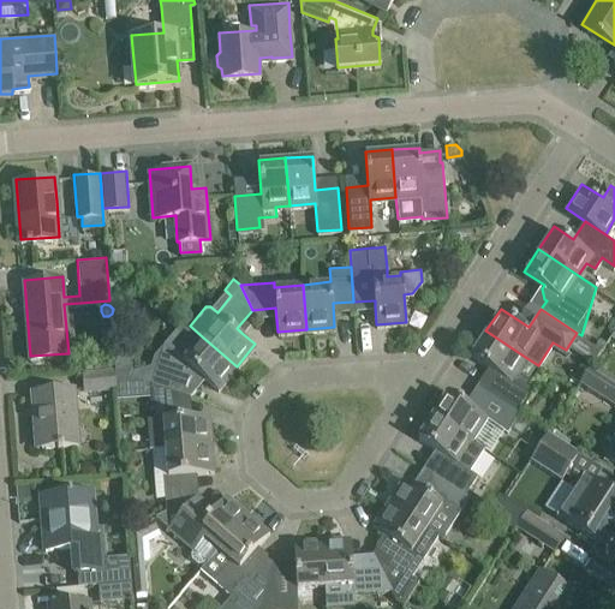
[(218,388),(237,366),(190,326),(181,320),(163,340),(150,378),(179,389),(196,369),(218,388)]
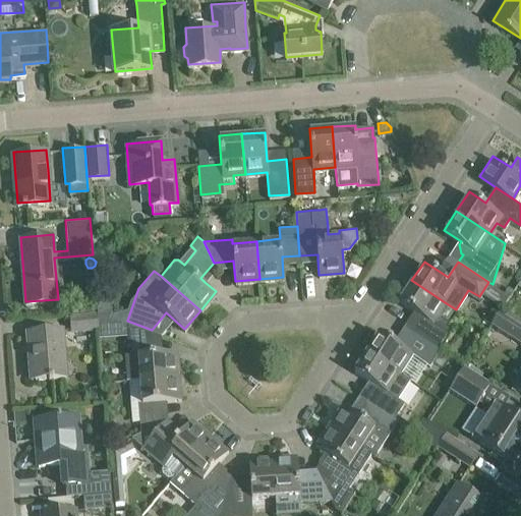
[(438,312),(445,302),(411,280),(399,299),(414,309),(404,325),(440,348),(456,324),(438,312)]
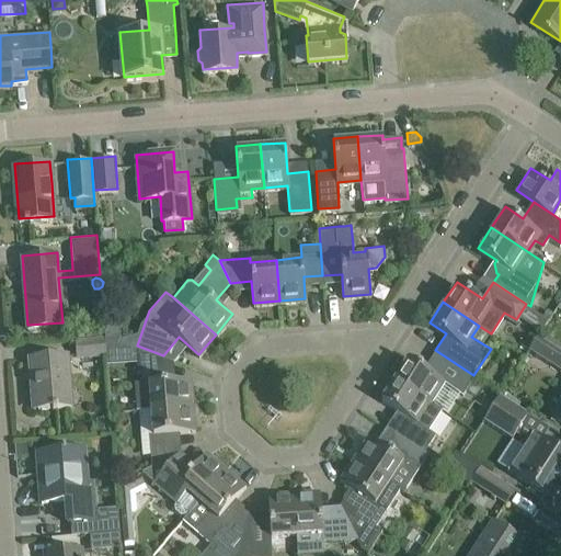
[(547,306),(542,314),(548,317),(552,310),(547,306)]
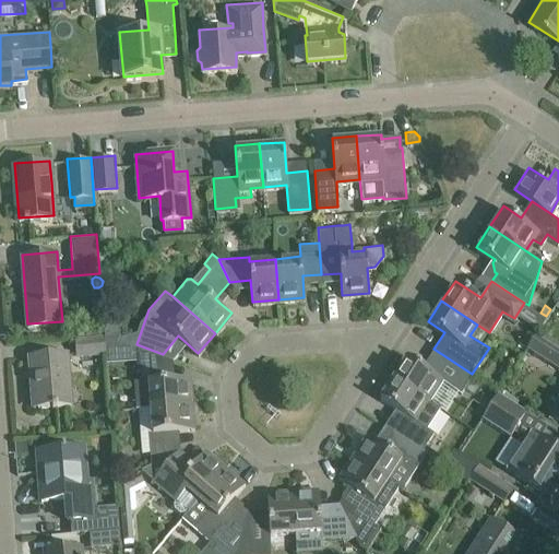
[(116,317),(104,318),(105,333),(117,338),(120,328),(116,317)]
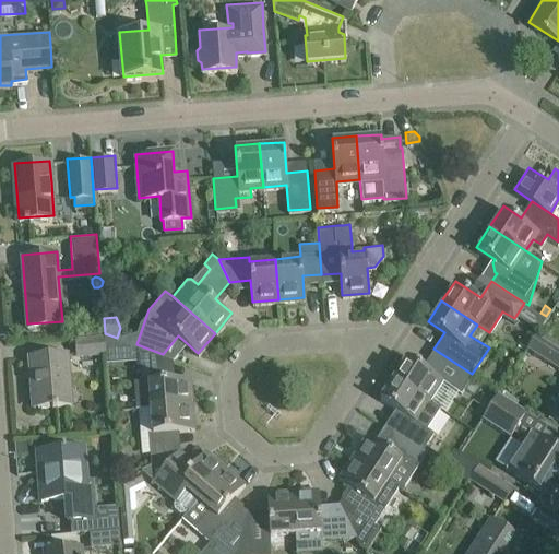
[(558,365),(558,346),(535,331),(525,345),(558,367),(558,365)]
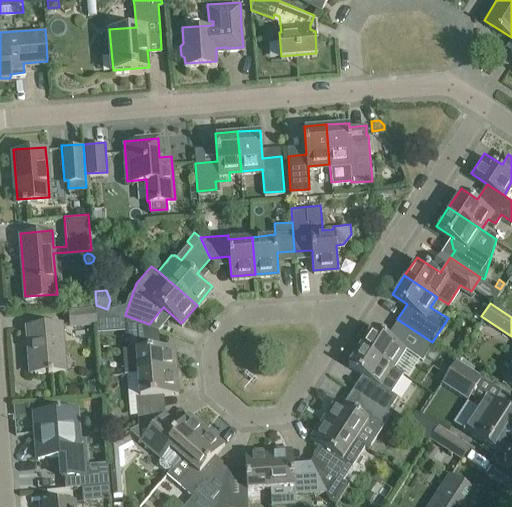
[(69,310),(70,325),(97,323),(95,308),(69,310)]
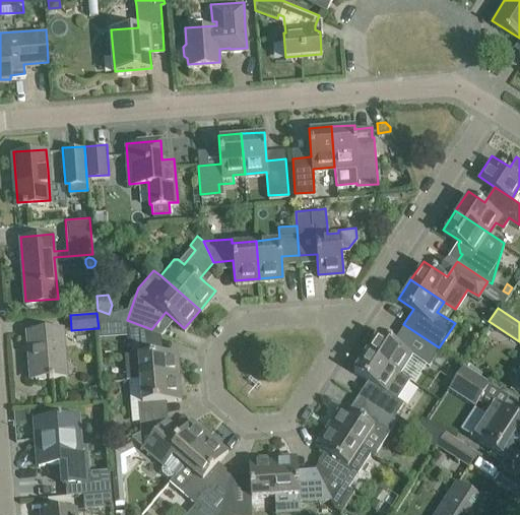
[(150,329),(151,329),(127,320),(129,352),(125,353),(127,377),(139,376),(179,373),(177,348),(152,350),(150,329)]
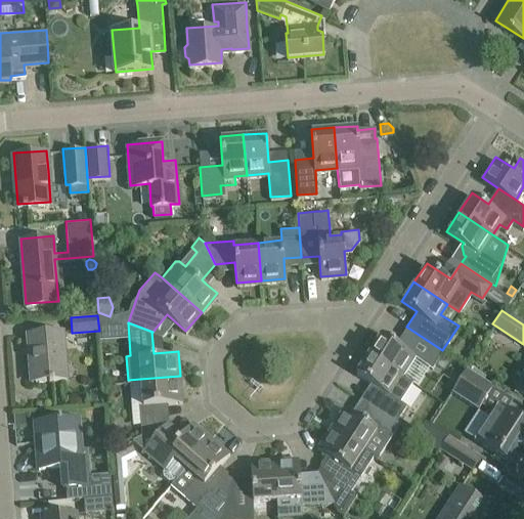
[(433,365),(442,350),(406,327),(396,342),(381,332),(368,351),(402,374),(411,380),(417,383),(430,363),(433,365)]
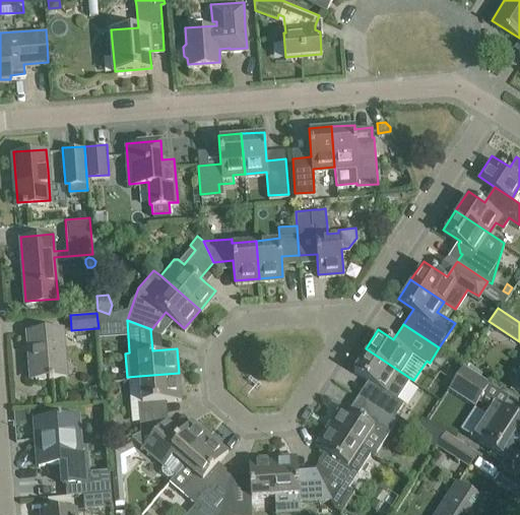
[(35,376),(48,375),(65,373),(62,326),(27,329),(28,344),(33,344),(35,376)]
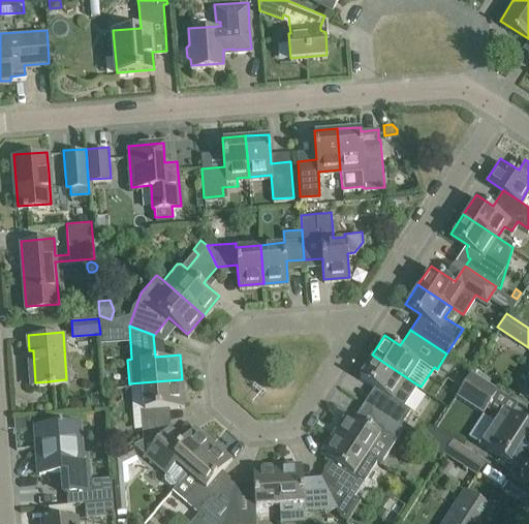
[(383,391),(374,405),(404,425),(413,431),(415,428),(402,420),(410,407),(403,403),(415,383),(406,377),(372,355),(360,374),(383,391)]
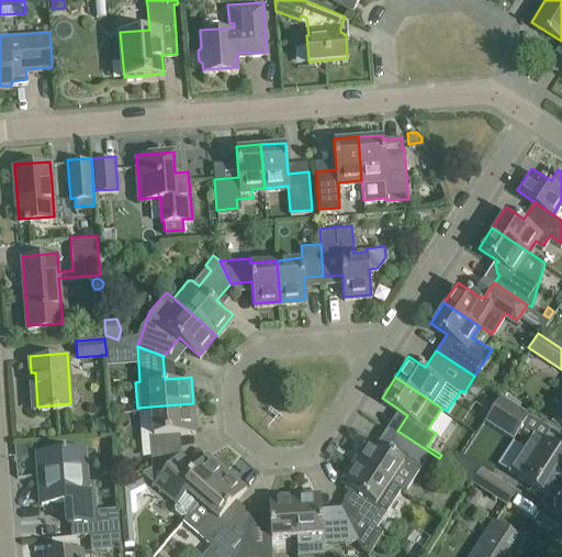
[(561,382),(561,386),(561,397),(552,413),(561,419),(561,382)]
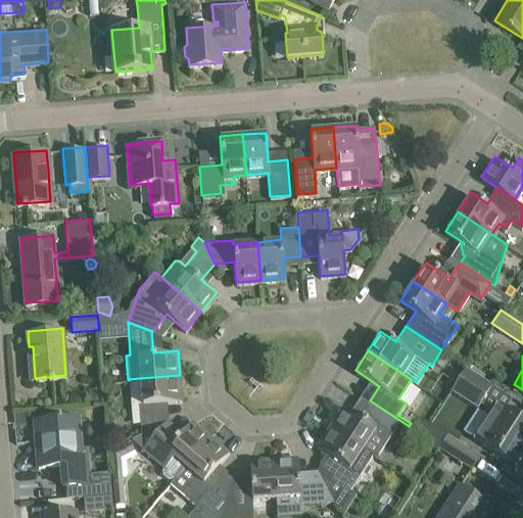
[(477,407),(492,382),(465,365),(449,388),(477,407)]
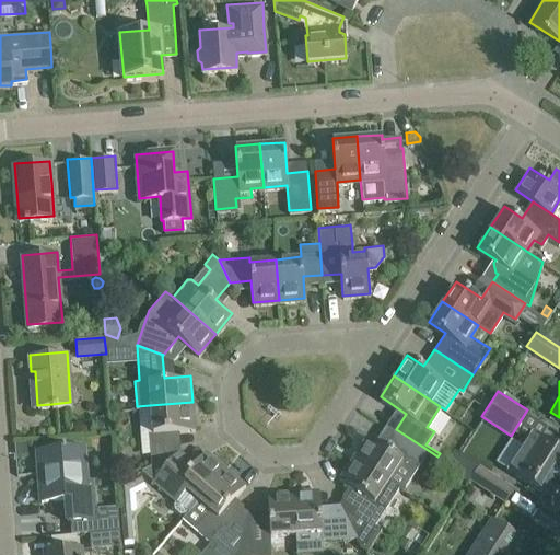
[(152,431),(149,431),(150,451),(151,463),(174,451),(173,429),(179,429),(195,428),(193,402),(150,405),(152,431)]
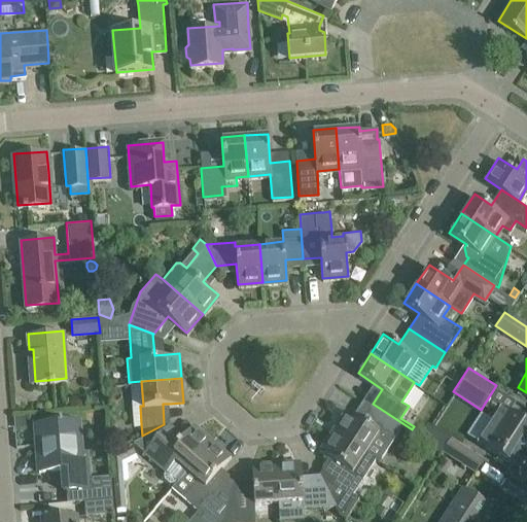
[(402,423),(373,404),(362,419),(346,408),(331,428),(375,456),(379,459),(398,430),(402,423)]
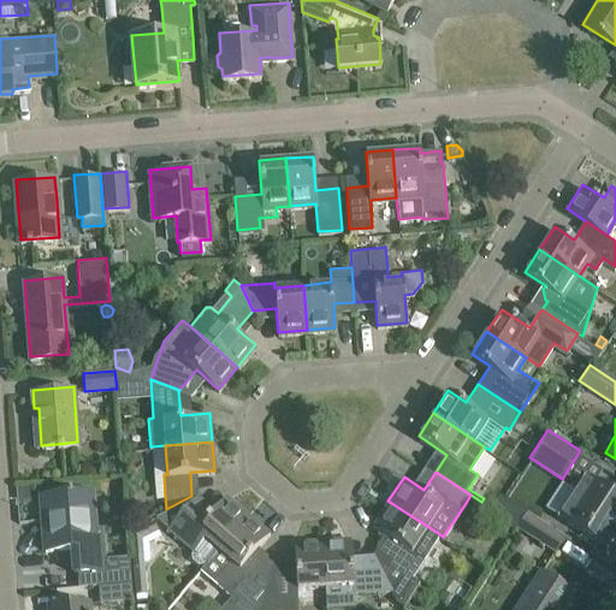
[(615,532),(615,493),(611,491),(581,474),(556,516),(608,546),(615,532)]
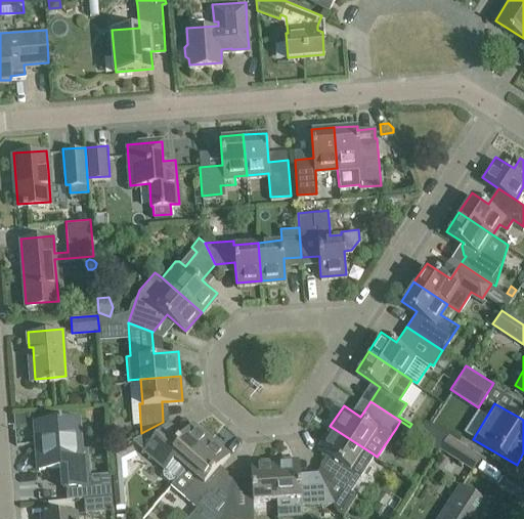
[(64,483),(84,482),(88,481),(85,446),(76,447),(73,418),(40,420),(41,436),(36,437),(38,466),(62,464),(64,483)]
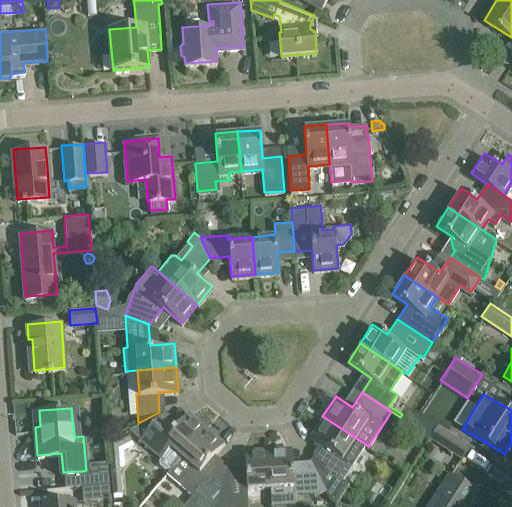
[(159,412),(138,423),(129,428),(160,457),(159,459),(159,463),(164,467),(168,467),(170,465),(171,466),(182,453),(206,426),(188,410),(175,425),(159,412)]
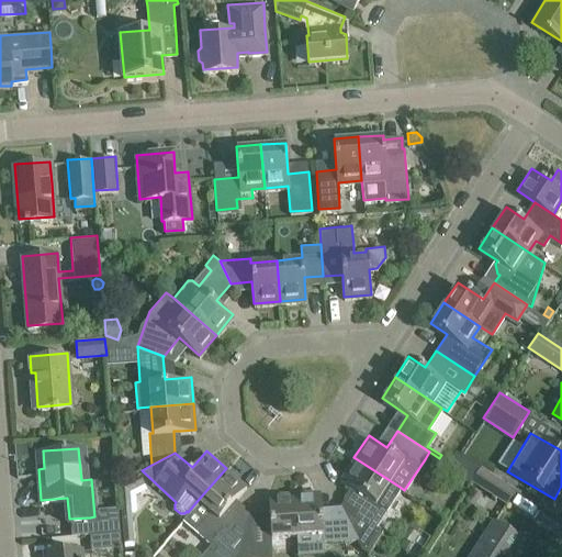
[(375,525),(400,487),(353,457),(340,479),(358,491),(344,512),(343,512),(357,539),(360,547),(368,553),(382,530),(375,525)]
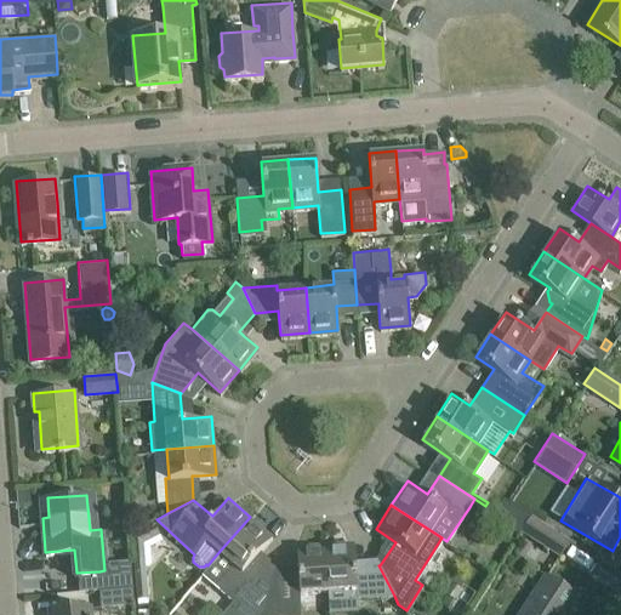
[(569,539),(539,518),(530,513),(522,528),(529,533),(528,535),(558,554),(569,539)]
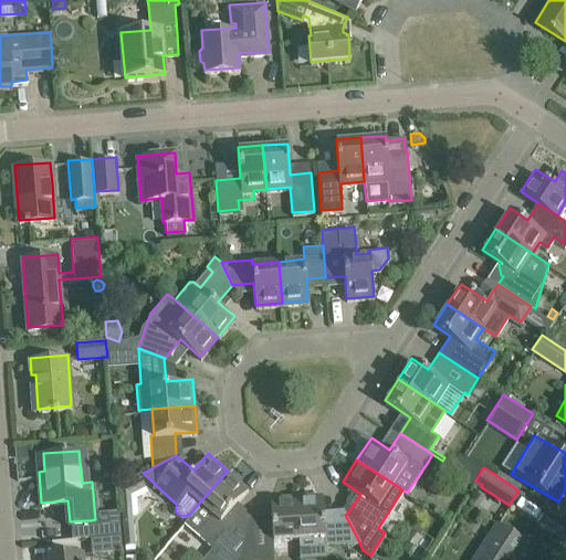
[(190,515),(186,520),(196,529),(213,545),(200,559),(201,559),(233,559),(250,518),(237,514),(241,503),(237,499),(248,487),(228,471),(201,500),(190,515)]
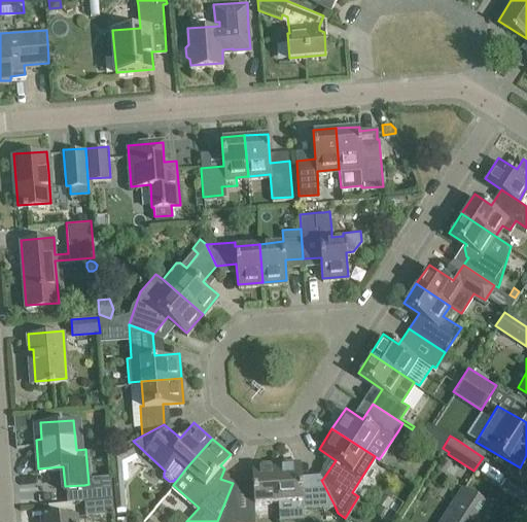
[(131,444),(111,454),(115,507),(126,506),(125,499),(127,498),(127,495),(125,495),(125,491),(126,491),(126,487),(124,487),(123,477),(125,477),(125,473),(123,473),(123,468),(124,468),(124,464),(121,464),(121,459),(123,458),(123,460),(128,458),(127,456),(129,455),(130,457),(134,454),(133,453),(135,452),(131,444)]
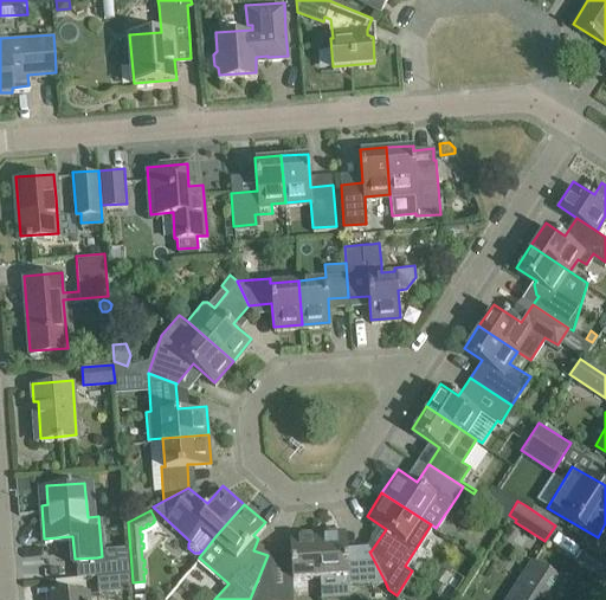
[(345,527),(317,529),(320,575),(322,595),(334,595),(339,588),(339,585),(385,581),(369,552),(347,553),(345,527)]
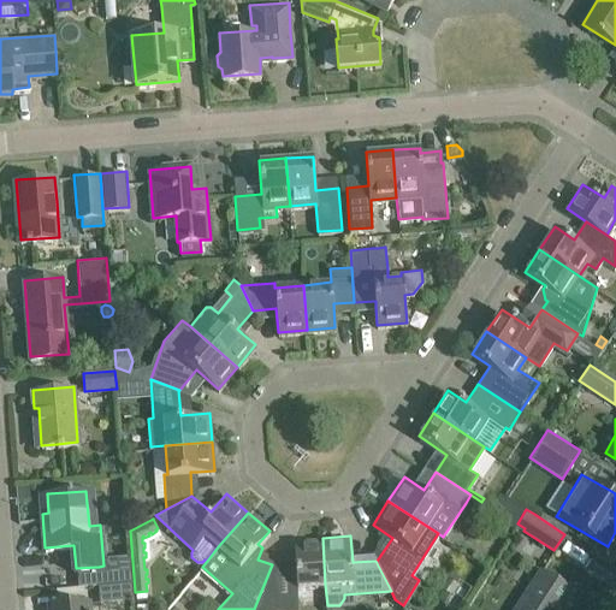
[(272,566),(272,564),(254,609),(298,609),(297,586),(325,585),(323,538),(294,540),(295,566),(272,566)]
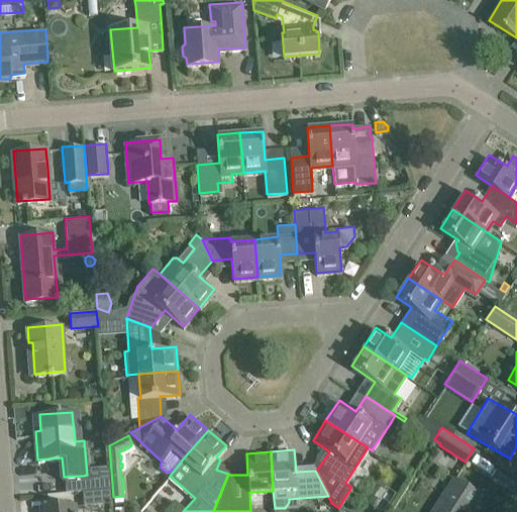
[(470,511),(481,495),(464,484),(454,478),(432,511),(470,511)]
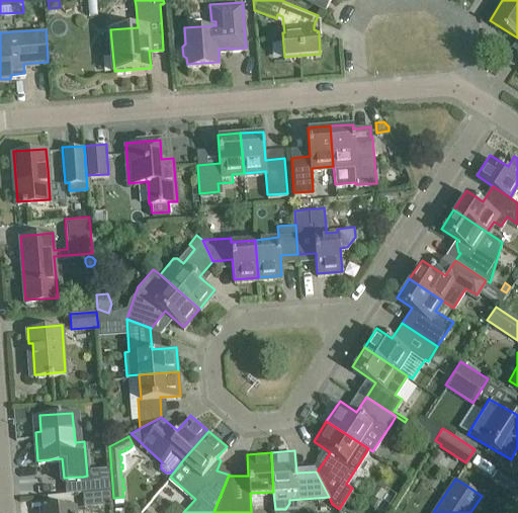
[(110,488),(109,489),(83,491),(84,505),(111,503),(110,488)]
